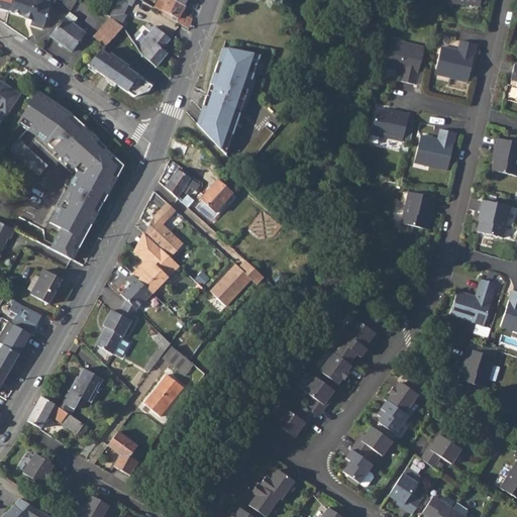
[(0,0),(0,8),(9,11),(12,0),(0,0)]
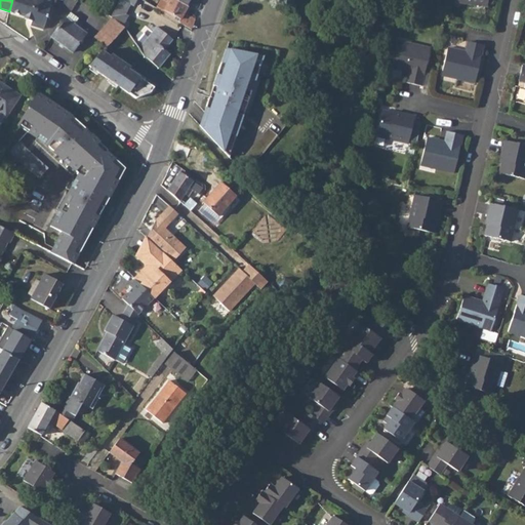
[(43,29),(51,5),(43,2),(43,0),(12,0),(9,11),(33,19),(31,25),(43,29)]
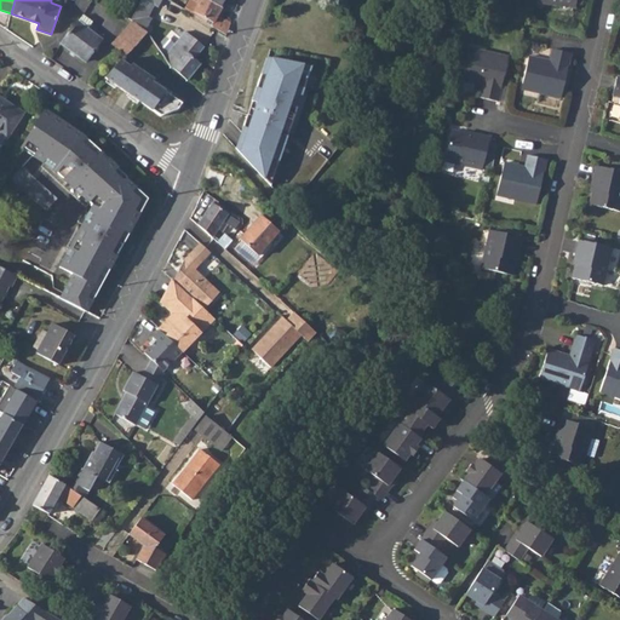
[(142,0),(131,21),(133,22),(145,32),(151,19),(148,18),(154,6),(158,7),(161,0),(142,0)]
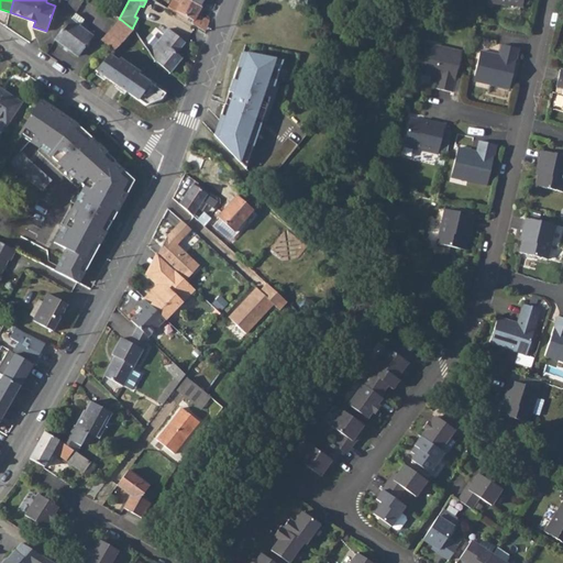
[(206,32),(210,22),(199,14),(202,7),(201,6),(189,0),(172,0),(167,10),(206,32)]
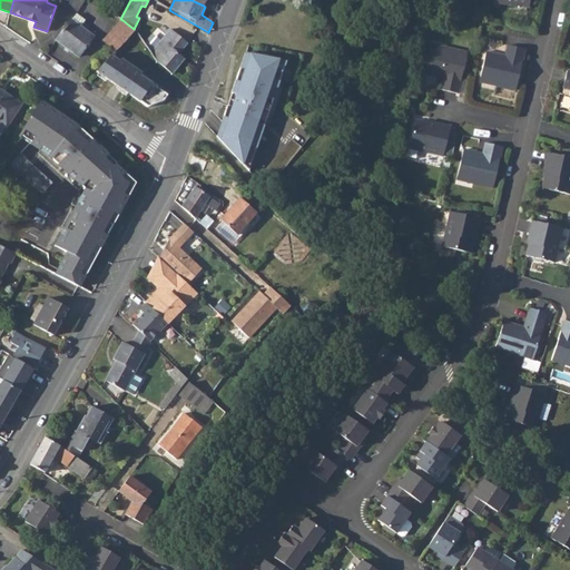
[(79,57),(94,37),(80,27),(86,20),(77,15),(72,20),(71,19),(56,40),(79,57)]
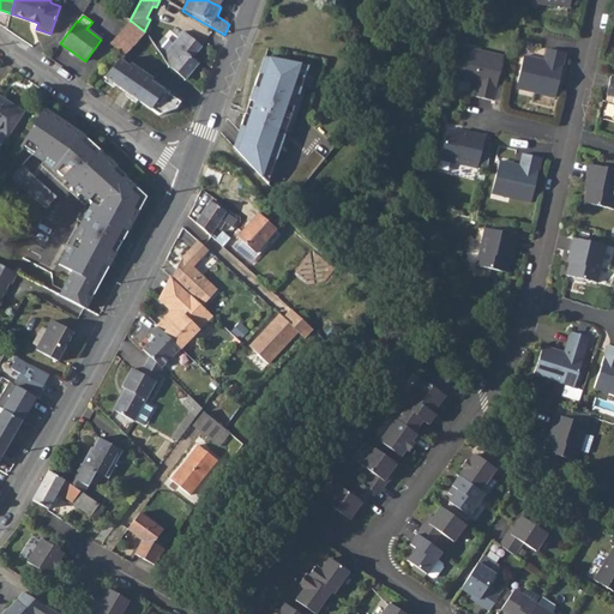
[(137,42),(146,32),(144,31),(132,22),(110,44),(125,54),(126,53),(137,42)]
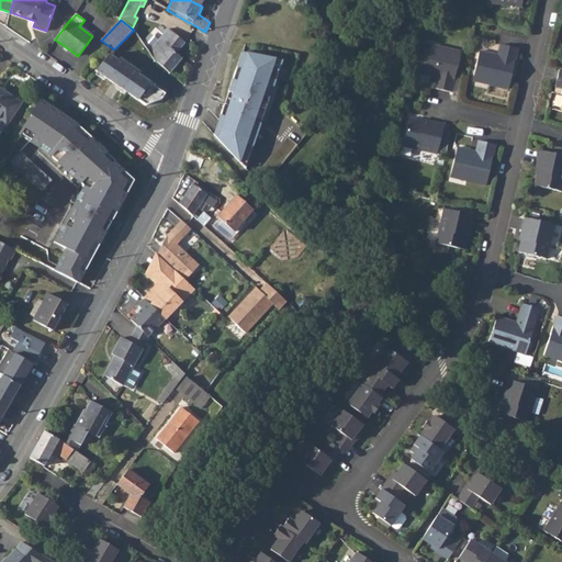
[(177,53),(186,42),(168,29),(149,52),(154,59),(170,72),(182,58),(177,53)]
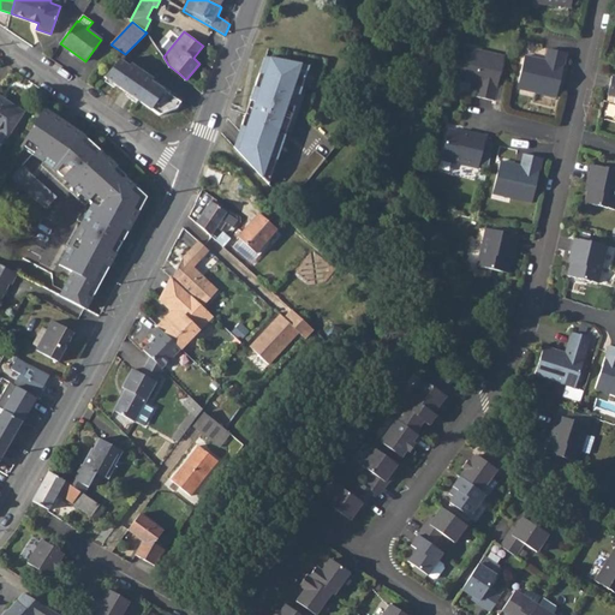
[(525,53),(544,58),(547,51),(526,46),(525,53)]
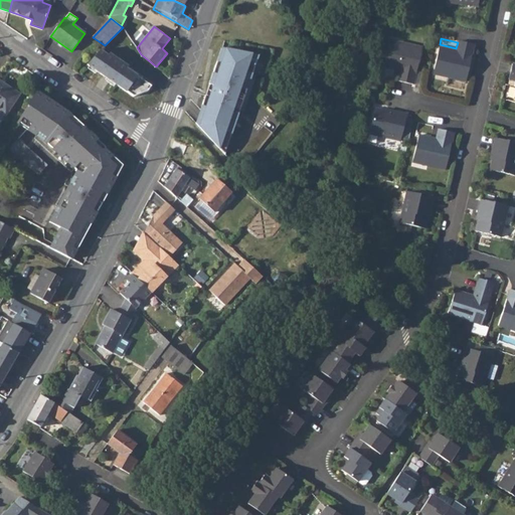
[(457,51),(439,47),(434,70),(449,73),(448,77),(466,81),(474,44),(459,41),(457,51)]
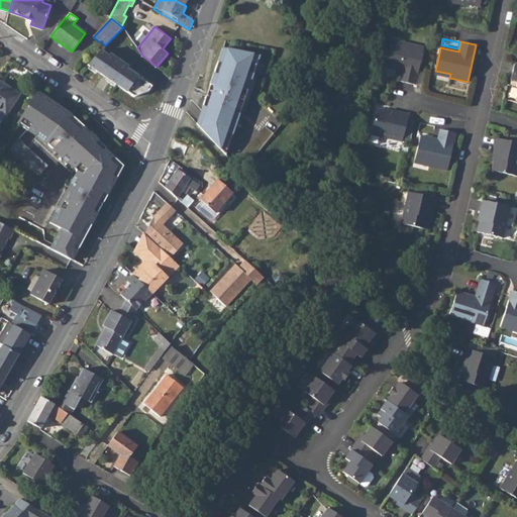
[(405,47),(390,44),(384,68),(402,72),(400,81),(415,85),(423,47),(406,43),(405,47)]
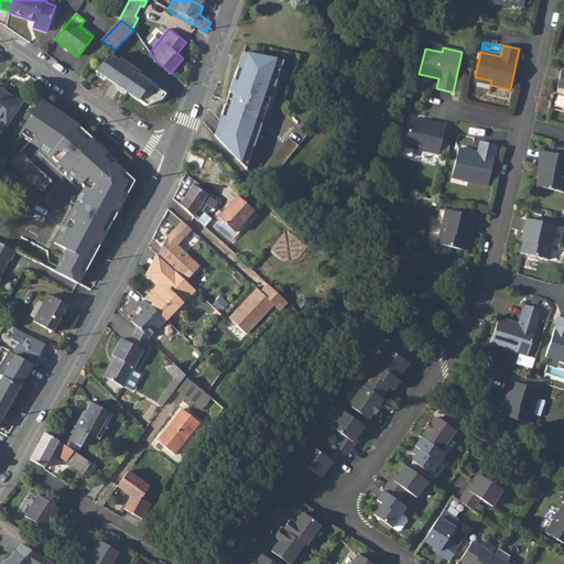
[(213,134),(246,166),(271,99),(268,97),(272,86),(275,88),(285,62),(245,53),(229,91),(235,94),(228,110),(223,109),(213,134)]
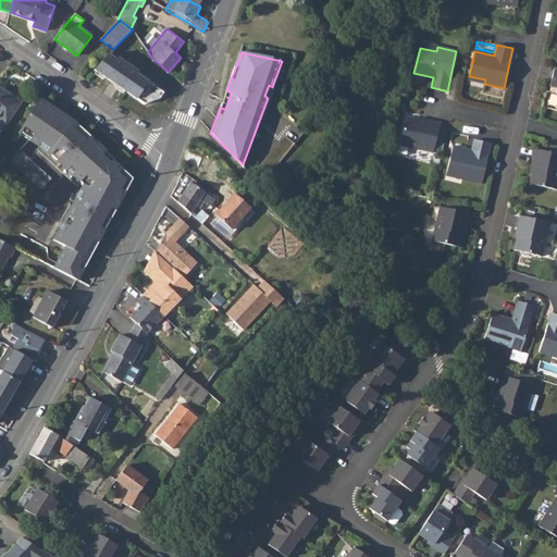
[(94,70),(145,104),(160,99),(164,93),(109,54),(94,70)]
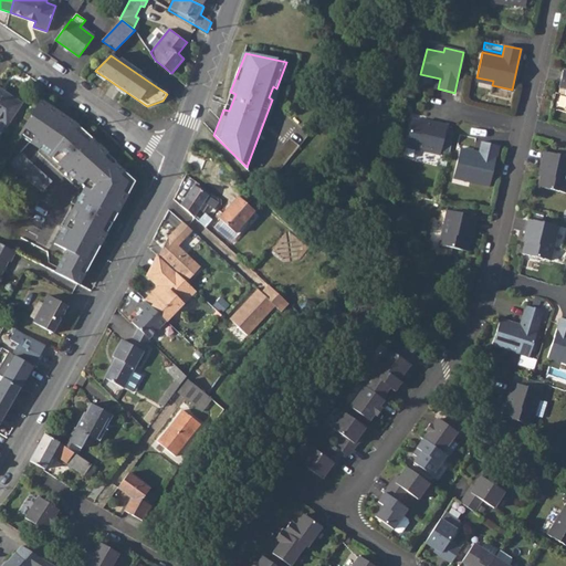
[(0,123),(6,127),(21,104),(0,88),(0,123)]
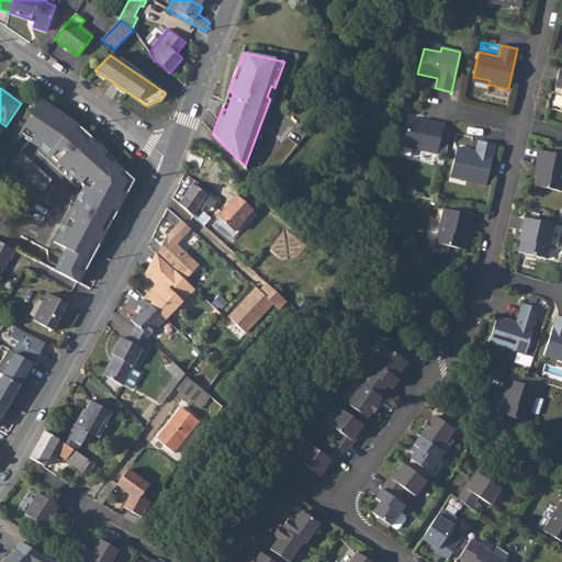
[(234,93),(228,91),(222,109),(227,110),(234,93)]
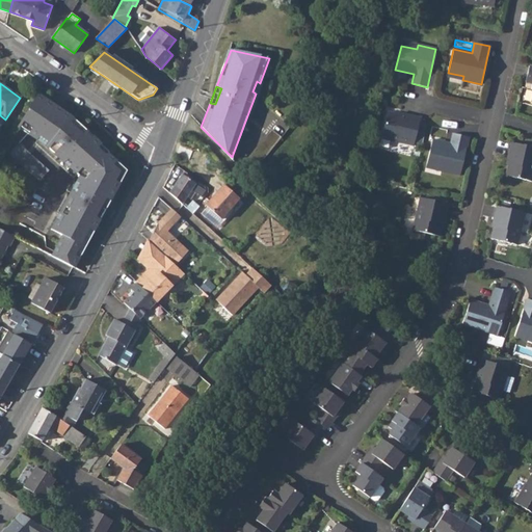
[(46,144),(79,178),(52,229),(63,235),(51,257),(69,266),(75,256),(79,258),(100,220),(97,218),(107,198),(110,201),(124,177),(112,165),(115,161),(108,154),(106,156),(97,149),(101,144),(101,143),(87,131),(84,134),(71,122),(74,118),(38,95),(18,128),(46,144)]
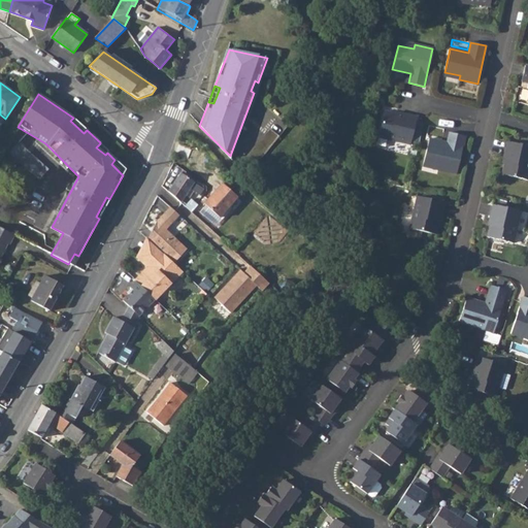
[(396,114),(385,111),(378,137),(410,144),(411,141),(416,121),(417,117),(404,114),(403,116),(396,114)]
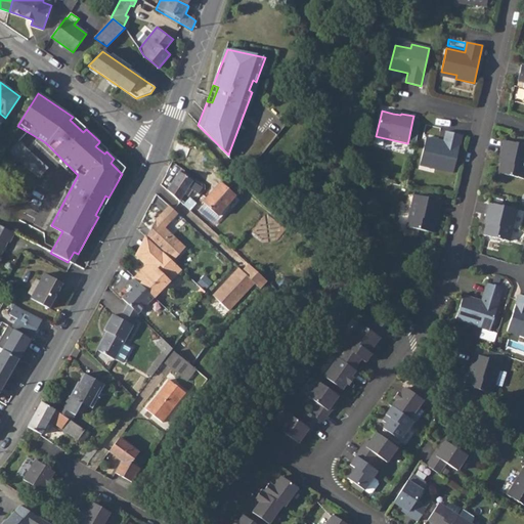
[(83,132),(86,129),(73,117),(70,120),(83,132)]
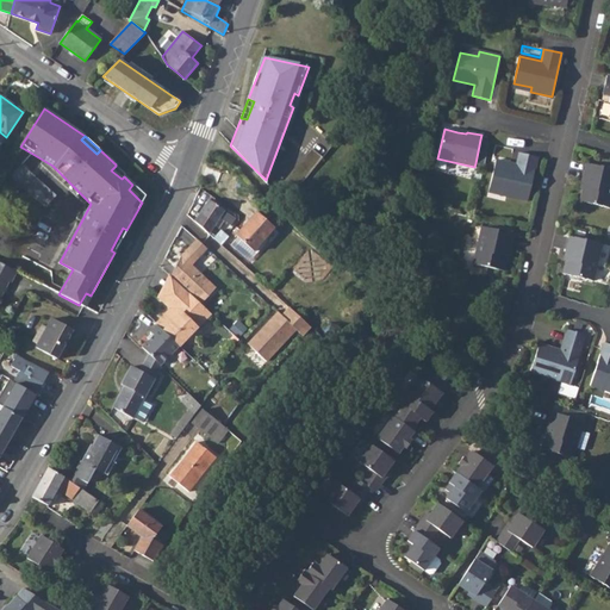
[(475,163),(484,165),(490,142),(480,139),(475,163)]
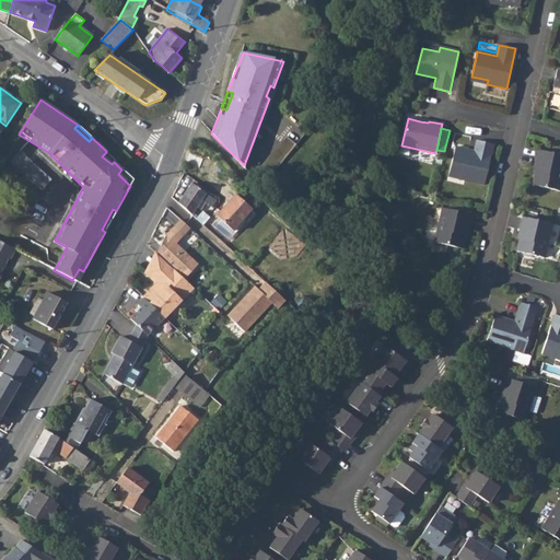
[(252,175),(261,187),(299,143),(288,133),(252,175)]
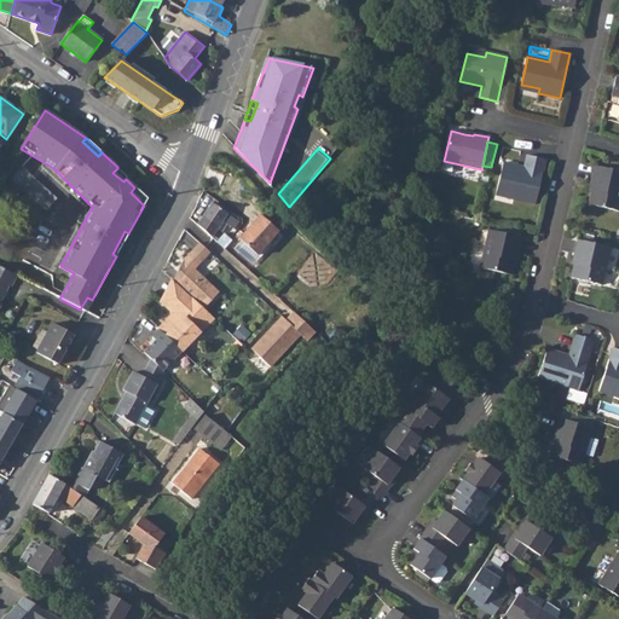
[(524,167),(503,162),(497,190),(515,195),(514,200),(536,204),(545,160),(527,155),(524,167)]
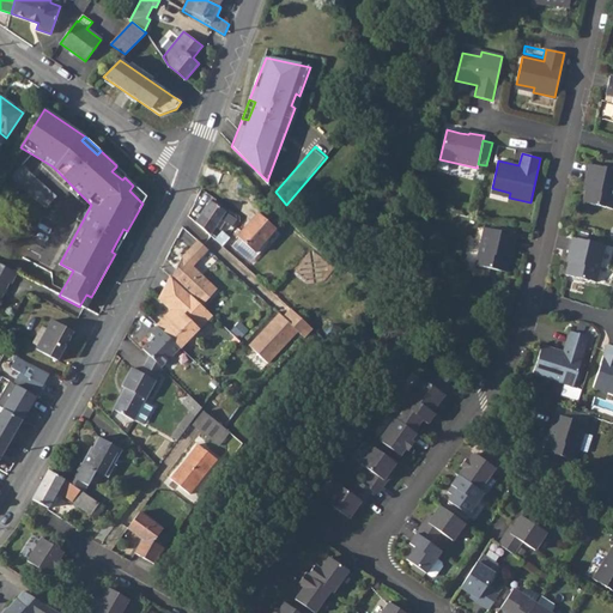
[(47,207),(58,195),(23,164),(12,176),(47,207)]
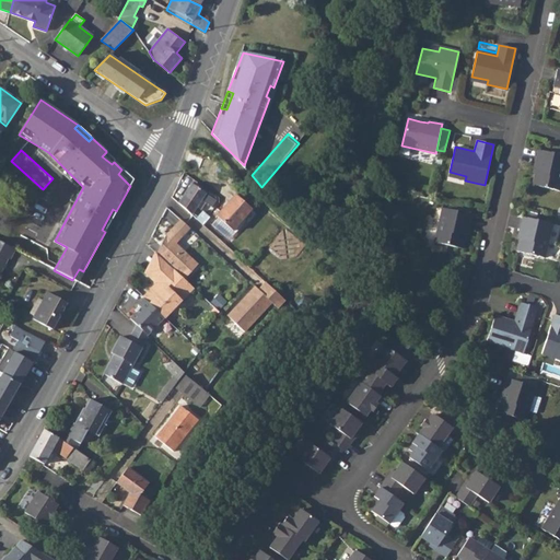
[(559,190),(559,154),(538,150),(535,163),(537,164),(535,172),(533,185),(559,190)]
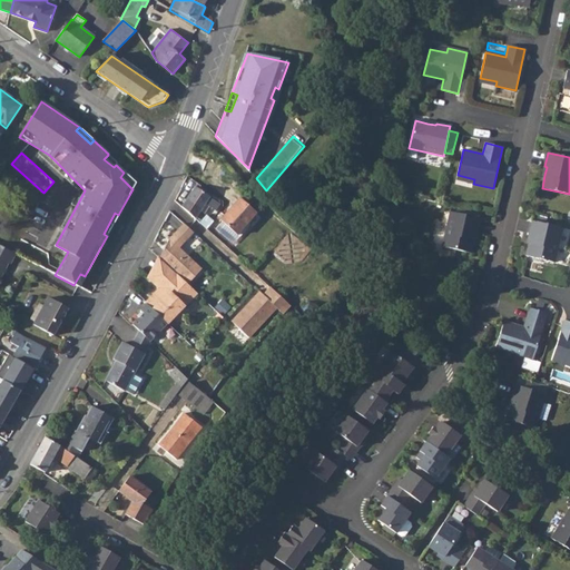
[(114,167),(116,165),(117,163),(108,155),(104,159),(114,167)]
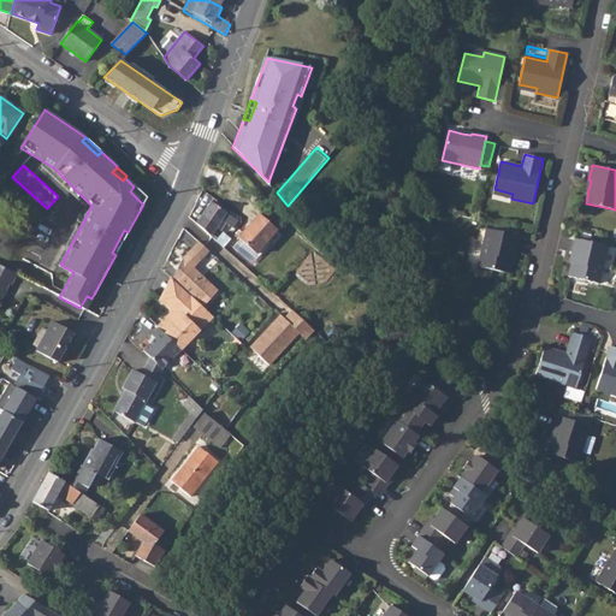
[(130,191),(143,205),(147,197),(134,187),(130,191)]
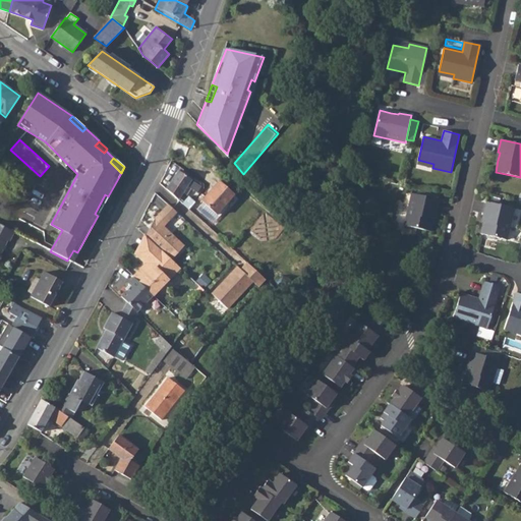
[(197,193),(201,187),(179,171),(169,184),(182,194),(188,186),(197,193)]
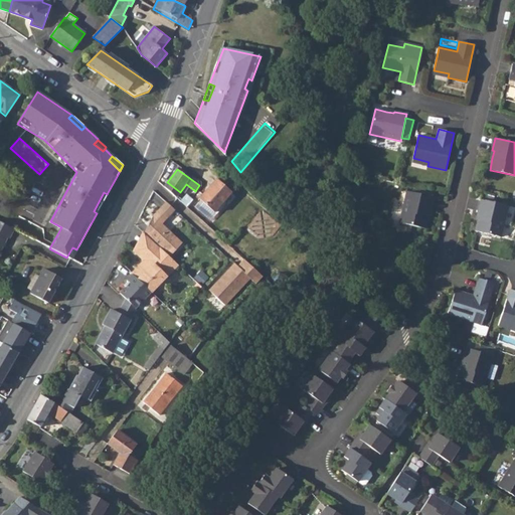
[(221,205),(231,193),(216,180),(199,199),(215,212),(215,211),(220,215),(225,209),(221,205)]
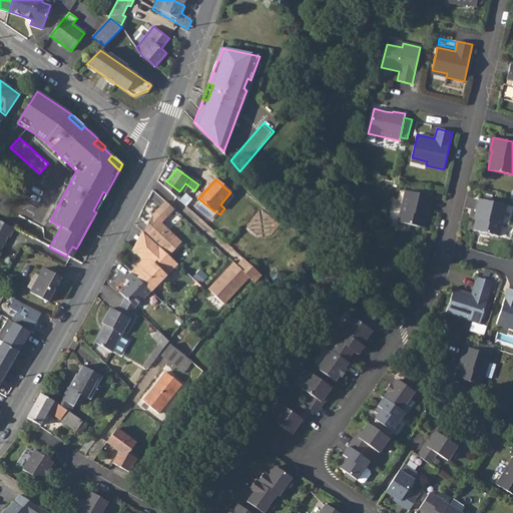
[(179,191),(166,181),(163,186),(175,197),(179,191)]
